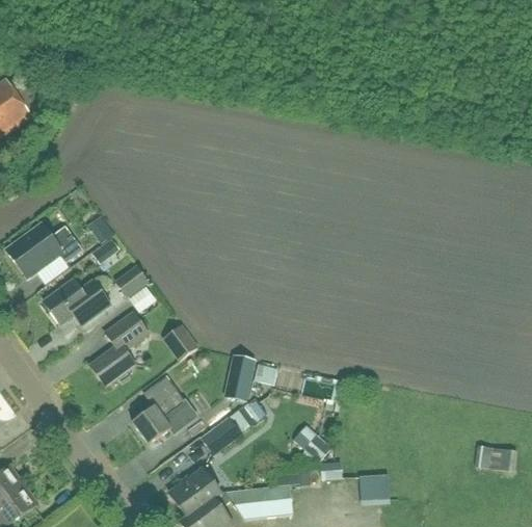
[(0,135),(30,114),(40,108),(19,76),(8,82),(5,78),(0,81),(0,135)]
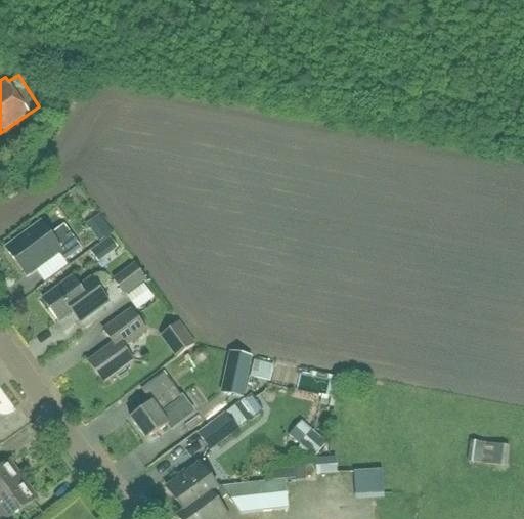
[(63,223),(50,232),(42,220),(6,247),(26,273),(58,249),(64,257),(80,246),(63,223)]
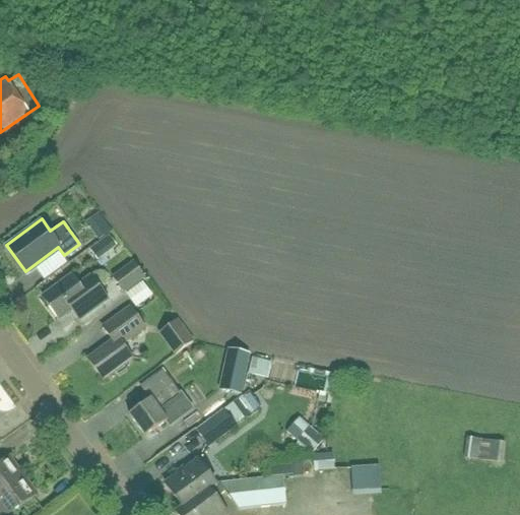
[(112,229),(92,239),(96,247),(116,238),(112,229)]
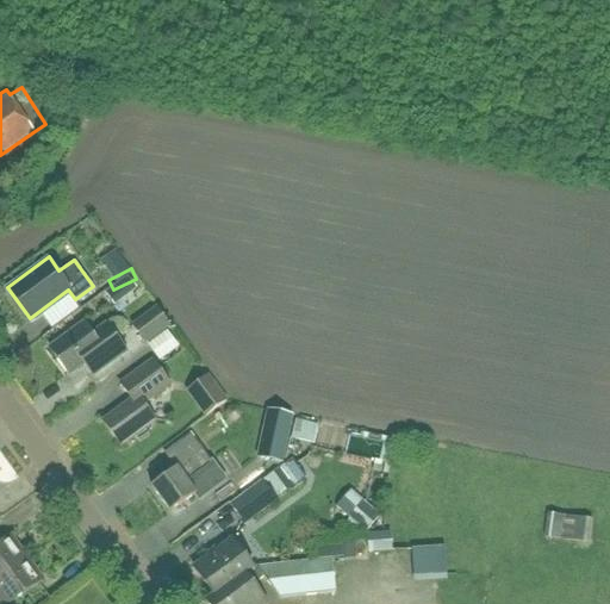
[(135,276),(116,294),(123,302),(142,284),(135,276)]
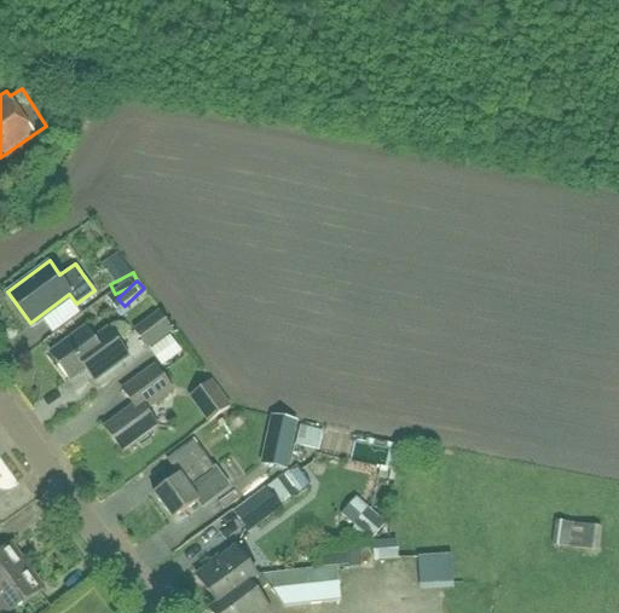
[(132,327),(148,347),(173,328),(158,307),(132,327)]
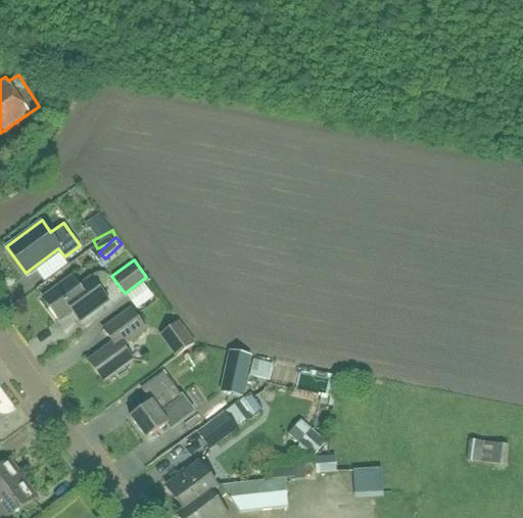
[(42,294),(58,318),(74,308),(81,318),(108,297),(91,274),(79,283),(72,273),(42,294)]
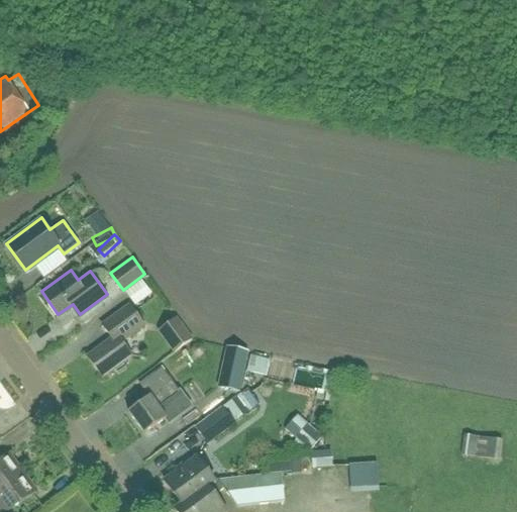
[(177,305),(161,317),(180,341),(196,329),(177,305)]
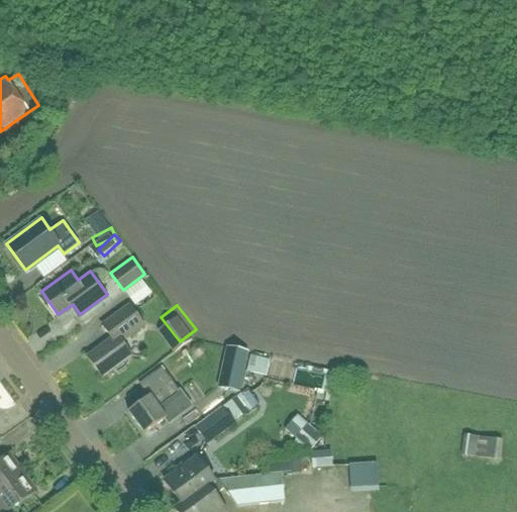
[(102,374),(130,353),(120,340),(143,323),(132,308),(123,315),(119,310),(102,323),(111,335),(87,352),(102,374)]
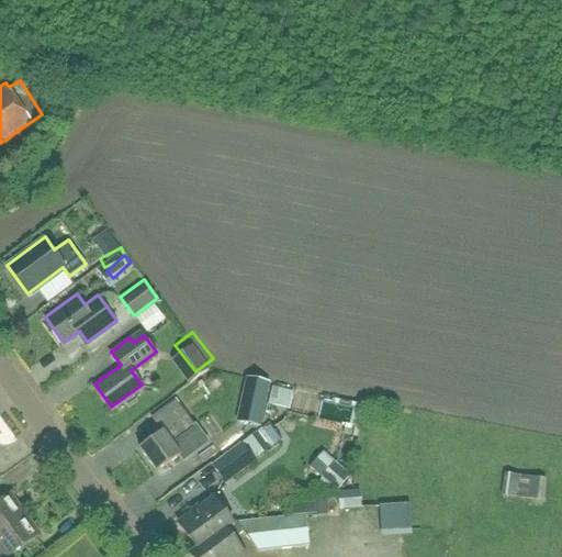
[(191,409),(210,399),(204,387),(186,397),(191,409)]
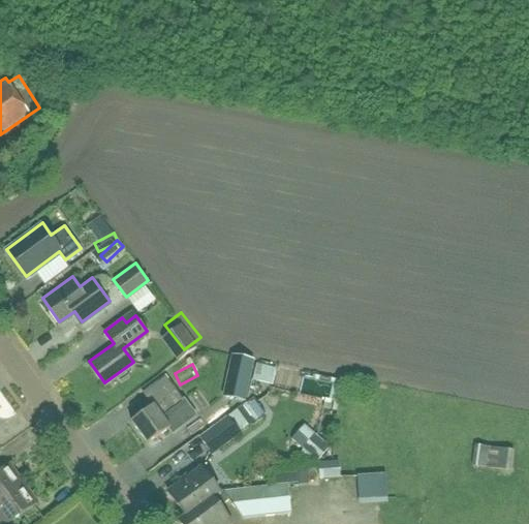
[(182,398),(167,378),(165,374),(143,390),(153,404),(131,419),(147,440),(168,425),(160,413),(182,398)]
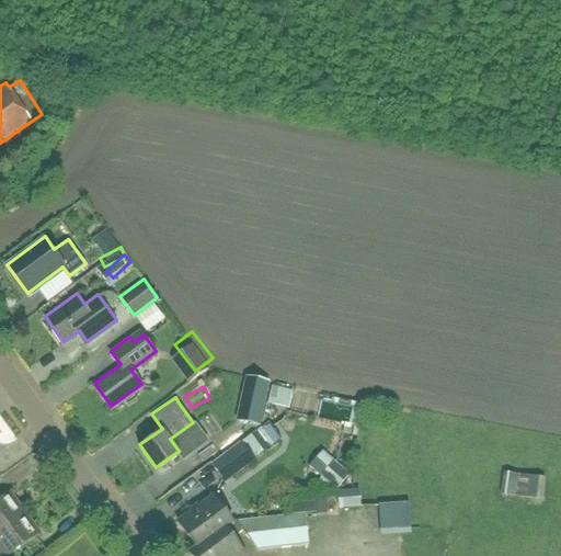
[(254,457),(254,456),(253,455),(263,447),(267,447),(278,440),(281,433),(268,418),(252,431),(241,440),(240,439),(210,461),(225,479),(254,457)]
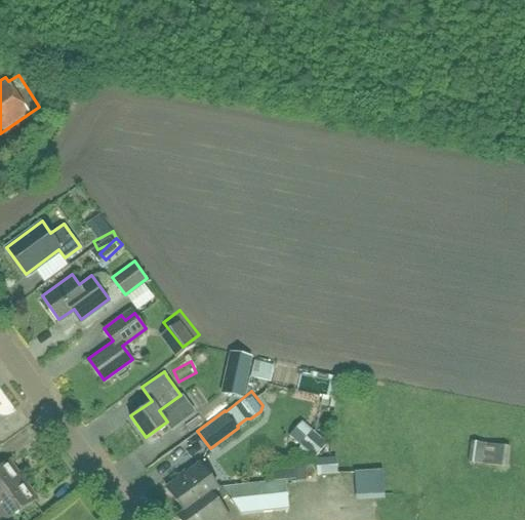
[(456,458),(451,483),(466,486),(471,461),(478,463),(486,424),(463,420),(456,458)]
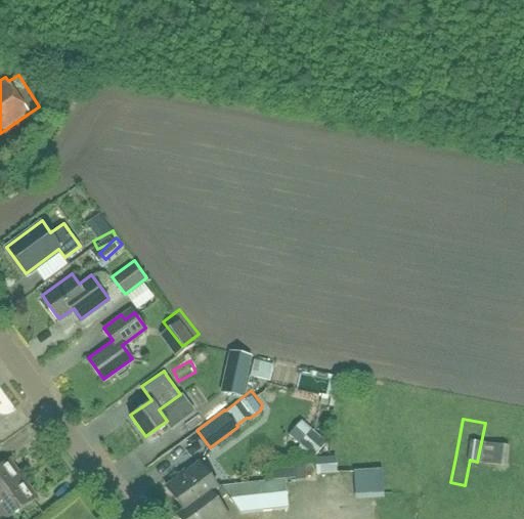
[(508,427),(485,423),(477,462),(498,466),(494,484),(510,487),(516,452),(504,449),(508,427)]
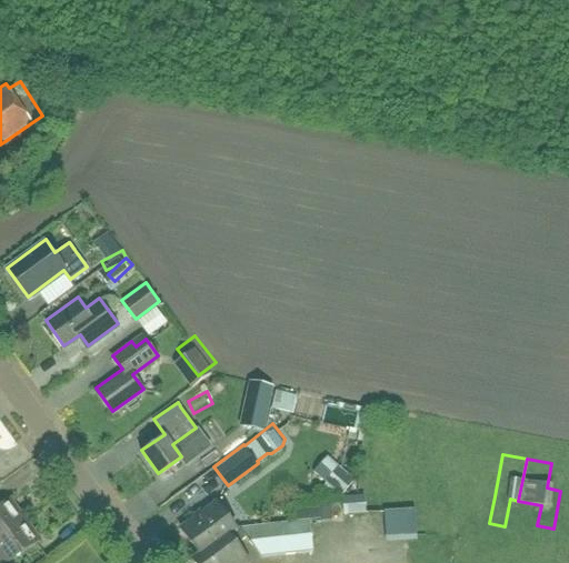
[(338,462),(323,479),(340,493),(355,476),(338,462)]
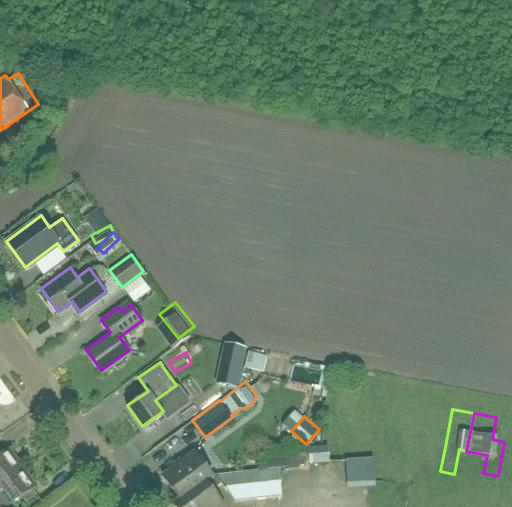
[(308,460),(327,458),(326,444),(307,445),(308,460)]
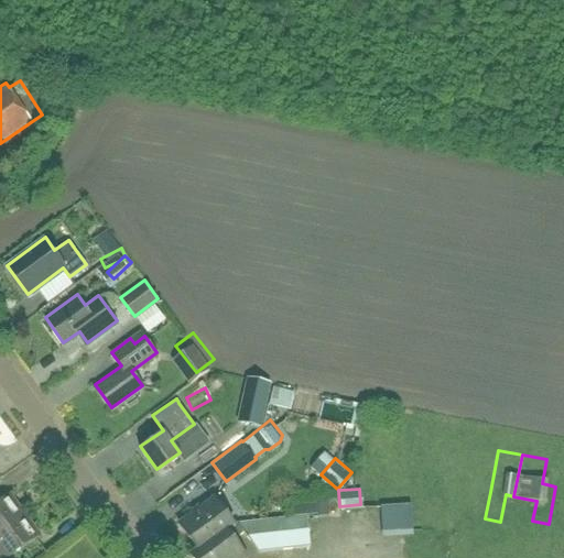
[(0,529),(22,513),(7,493),(0,498),(0,529)]
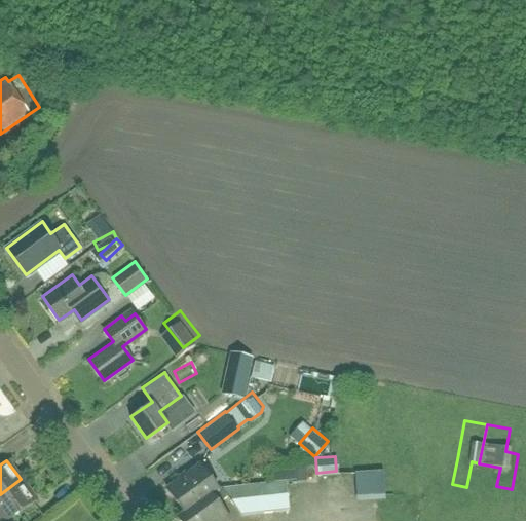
[(185,511),(217,487),(199,462),(166,486),(185,511)]
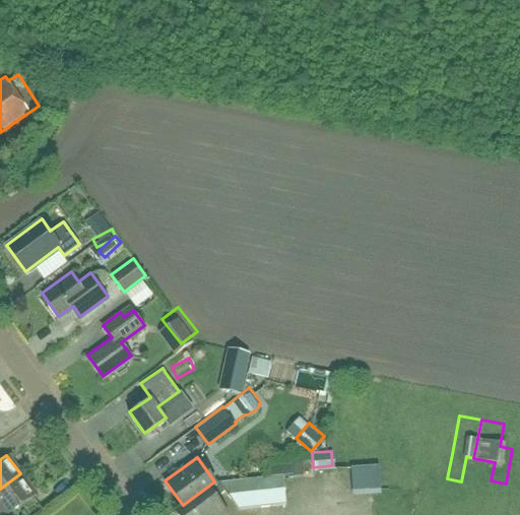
[(284,502),(281,474),(280,472),(294,470),(294,473),(303,472),(302,459),(268,463),(269,473),(241,476),(214,481),(183,505),(176,510),(179,514),(220,514),(226,511),(215,496),(224,489),(238,507),(284,502)]
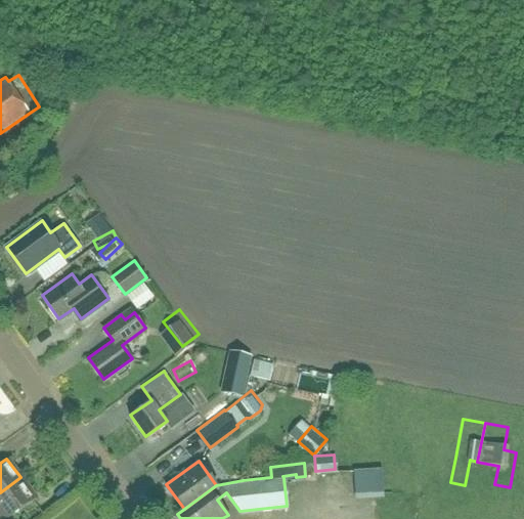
[(383,490),(382,467),(353,468),(355,491),(383,490)]
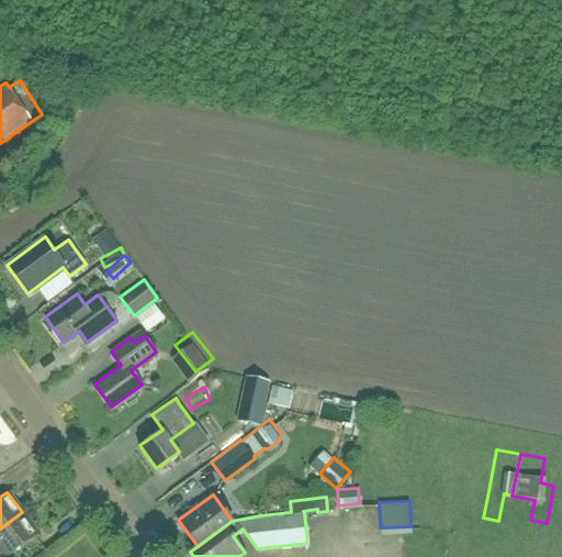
[(22,512),(0,528),(0,546),(7,555),(37,532),(22,512)]
